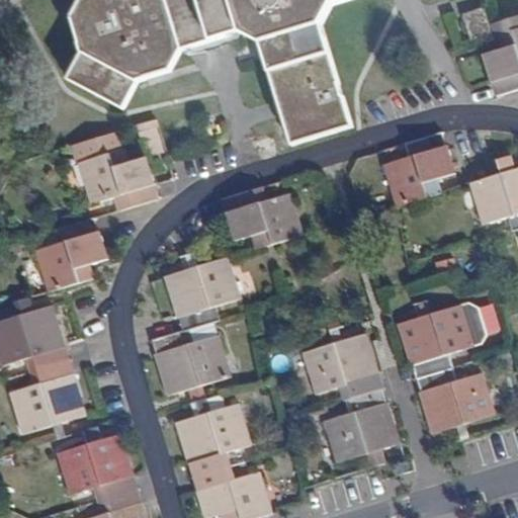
[(333,5),(350,0),(83,0),(75,19),(84,52),(70,82),(124,110),(138,82),(174,72),(170,57),(259,29),(294,147),(353,128),(323,26),(333,5)]
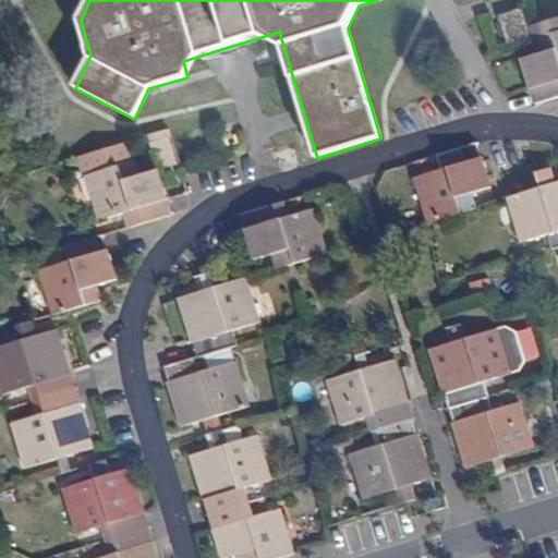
[(509,47),(532,40),(528,26),(522,9),(499,15),(509,47)]
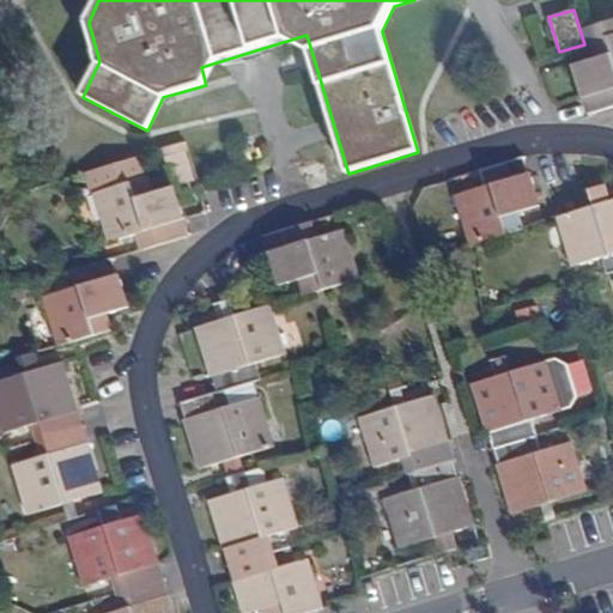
[(612,35),(595,41),(600,56),(574,65),(582,98),(586,97),(589,113),(612,105),(612,35)]
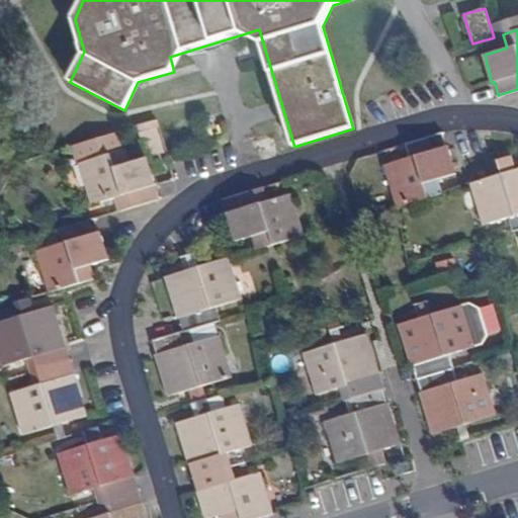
[(80,163),(120,151),(122,150),(117,133),(74,145),(80,163)]
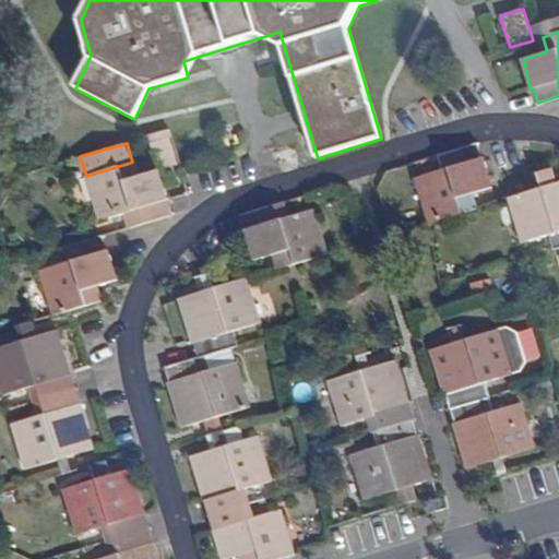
[(468,197),(473,195),(492,189),(484,158),(482,158),(477,144),(438,155),(442,170),(416,178),(429,224),(472,211),(468,197)]
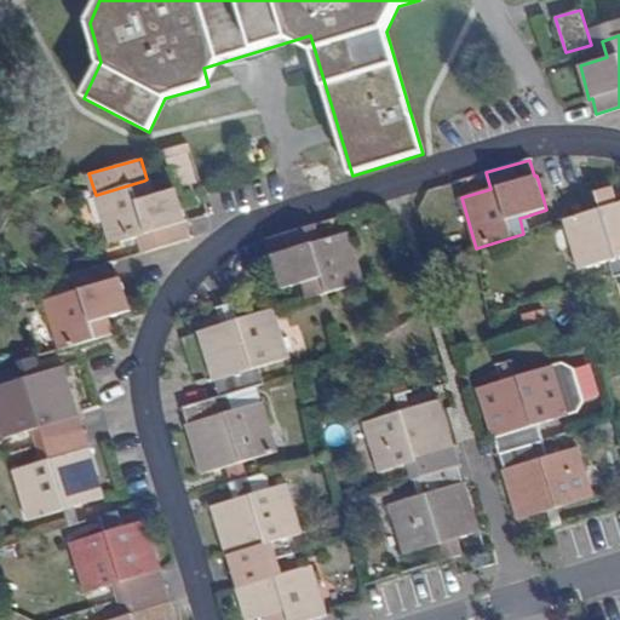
[(144,253),(188,240),(183,223),(185,223),(176,189),(149,196),(144,181),(96,195),(110,245),(141,236),(144,253)]
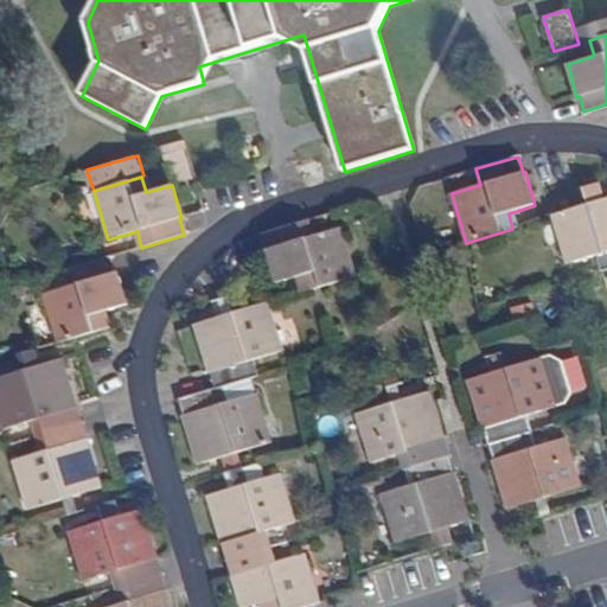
[(606,199),(554,216),(567,264),(596,255),(602,272),(606,269),(606,199)]
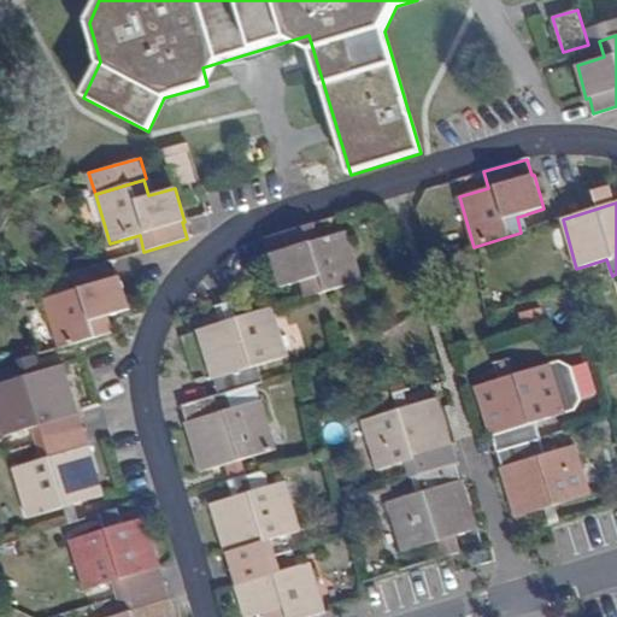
[(313,295),(362,281),(346,230),(317,240),(311,224),(268,236),(274,253),(271,253),(282,287),(309,280),(313,295)]
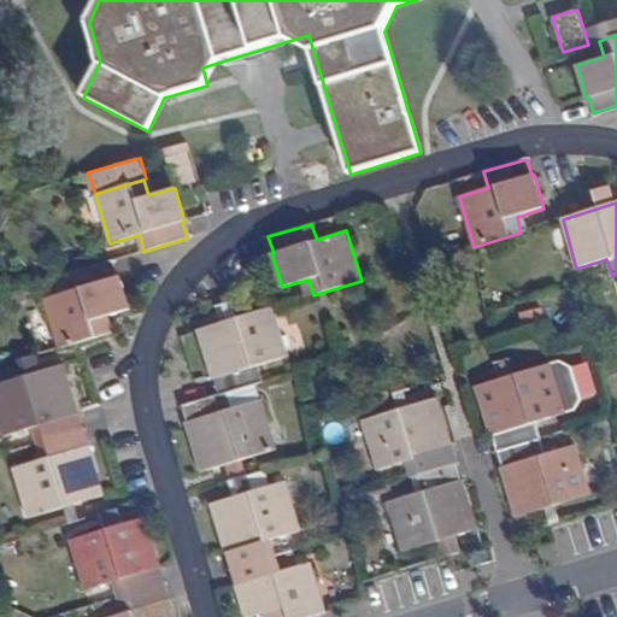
[(68,260),(72,274),(100,265),(97,252),(68,260)]
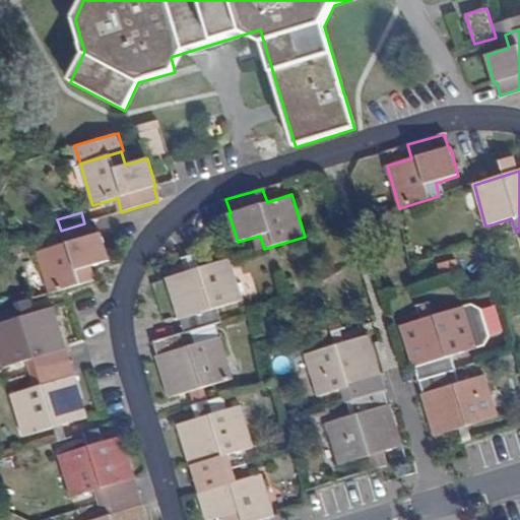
[(86,267),(109,261),(101,233),(99,234),(94,220),(84,223),(61,231),(58,231),(62,245),(38,252),(50,294),(90,281),(86,267)]
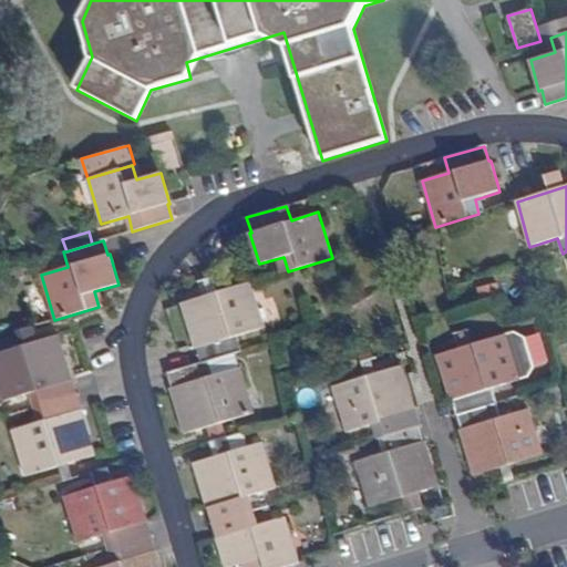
[(203,297),(218,292),(213,277),(198,280),(203,297)]
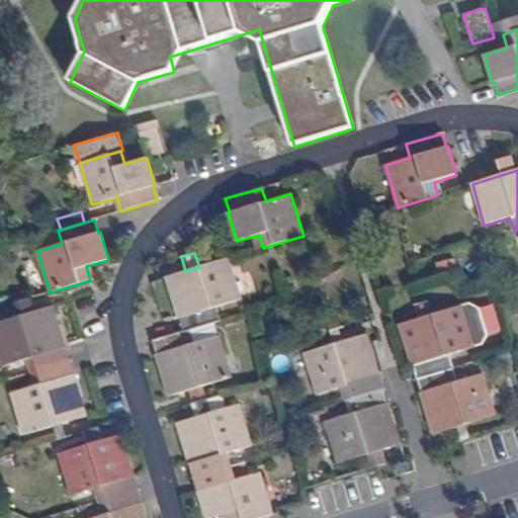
[(217,307),(242,299),(229,258),(199,267),(185,271),(166,277),(178,320),(180,319),(184,332),(190,329),(216,322),(221,320),(217,307)]
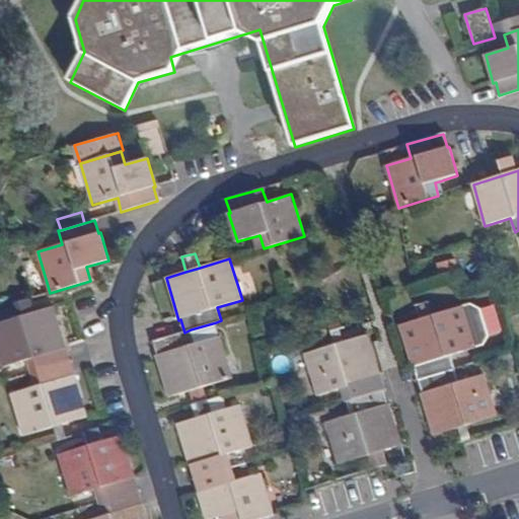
[(32,373),(69,362),(66,349),(67,348),(54,306),(33,312),(29,299),(19,302),(23,316),(19,317),(16,308),(0,313),(0,353),(4,368),(28,360),(32,373)]
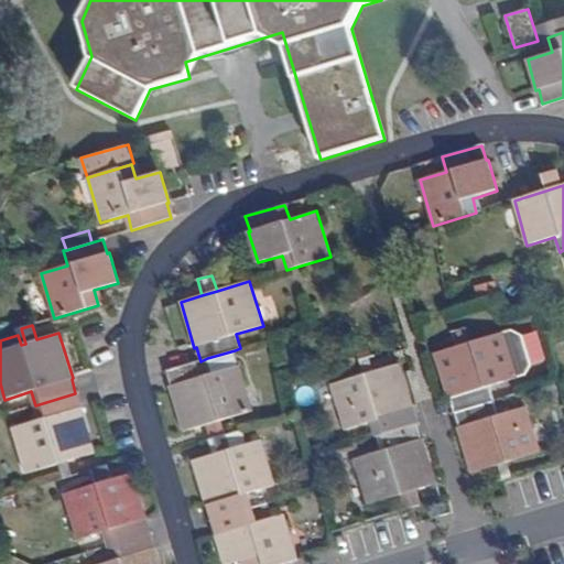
[(462,345),(473,342),(468,326),(457,329),(462,345)]
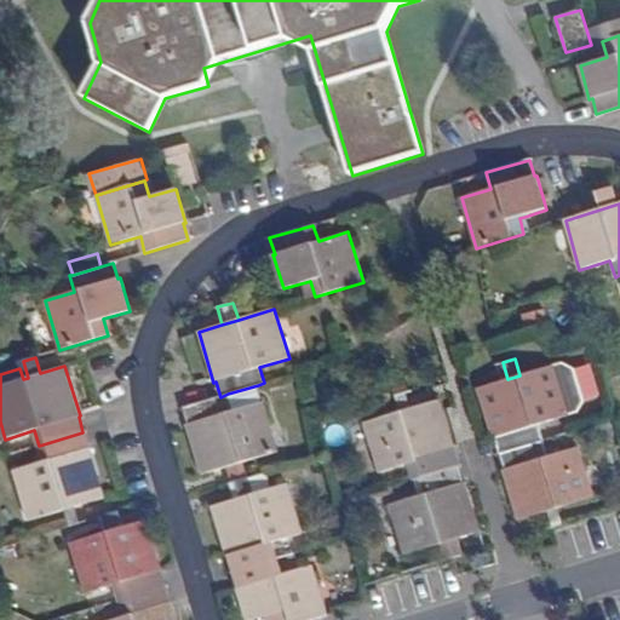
[(543,440),(538,425),(568,415),(578,413),(584,402),(573,368),(562,362),(520,375),(507,379),(478,388),(493,438),(497,437),(500,452),(543,440)]
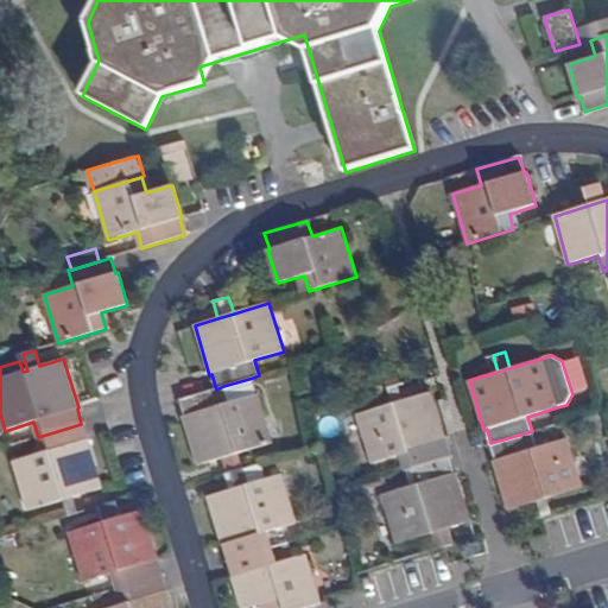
[(229,401),(257,393),(253,378),(223,386),(229,401)]
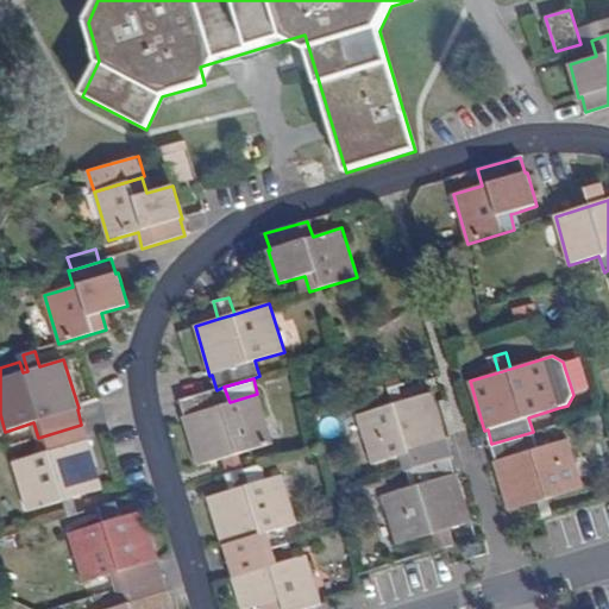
[(237,454),(272,444),(257,394),(230,402),(224,387),(217,390),(198,395),(181,401),(186,416),(183,416),(199,466),(227,457),(237,454)]
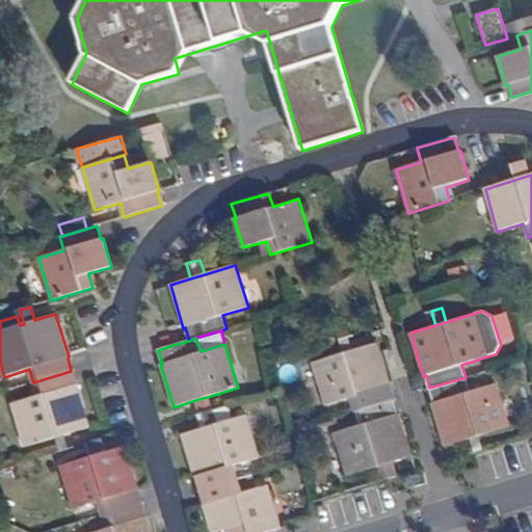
[(355,411),(393,401),(389,386),(390,386),(377,343),(313,363),(324,405),(351,398),(355,411)]
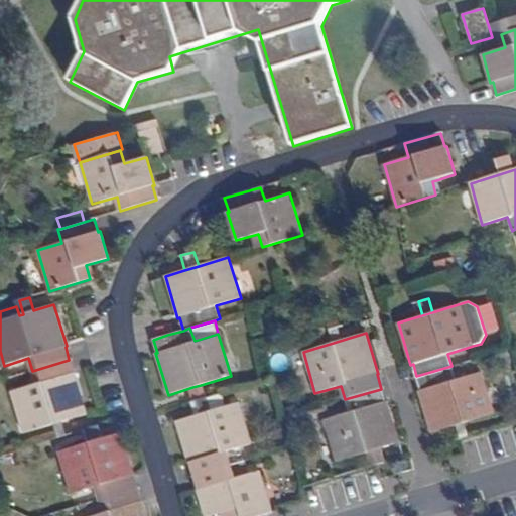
[(62,422),(87,414),(75,373),(73,373),(69,360),(32,371),(36,385),(12,393),(24,433),(52,424),(62,422)]
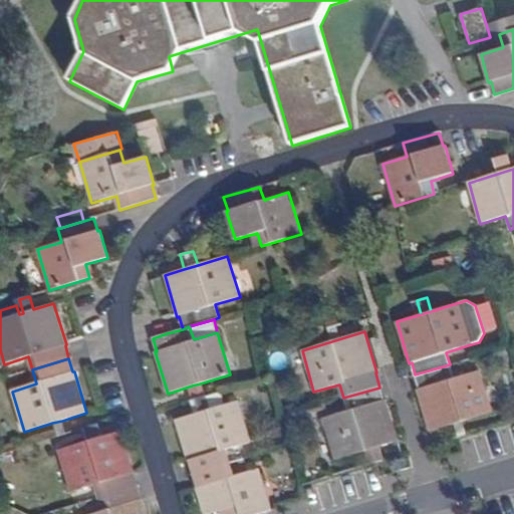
[(463,422),(492,413),(480,370),(454,377),(450,364),(415,374),(419,390),(418,391),(430,432),(454,425),(463,422)]
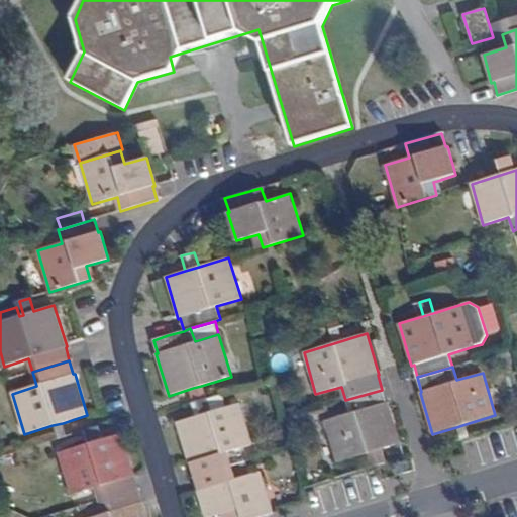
[(197,402),(205,399),(201,386),(193,388),(197,402)]
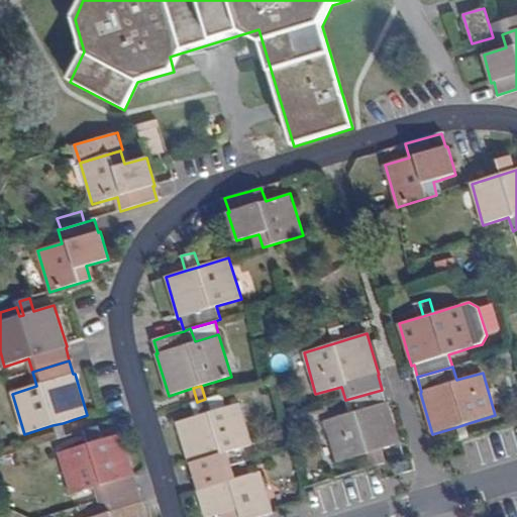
[(388,446),(400,443),(388,402),(386,402),(382,390),(345,400),(349,414),(324,421),(336,461),(374,451),(380,449),(388,446)]
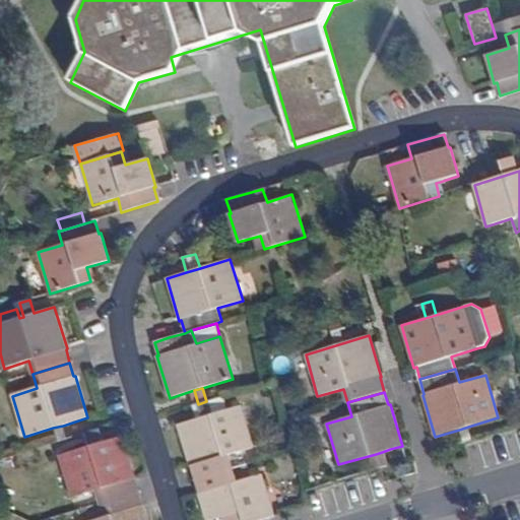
[(232,468),(228,455),(253,448),(241,405),(228,409),(224,396),(206,401),(198,404),(193,405),(196,418),(178,425),(190,466),(192,466),(196,479),(232,468)]
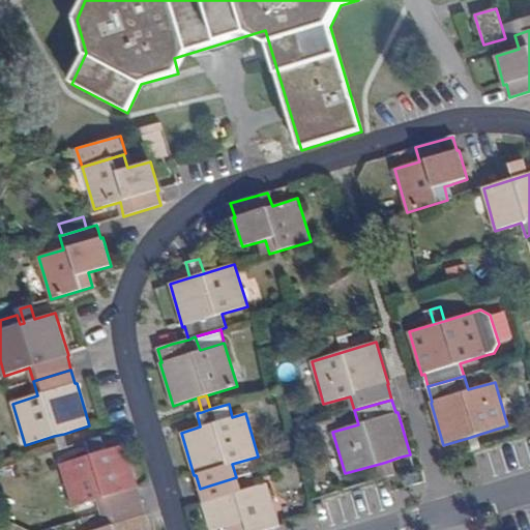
[(58,449),(68,446),(64,434),(54,436),(58,449)]
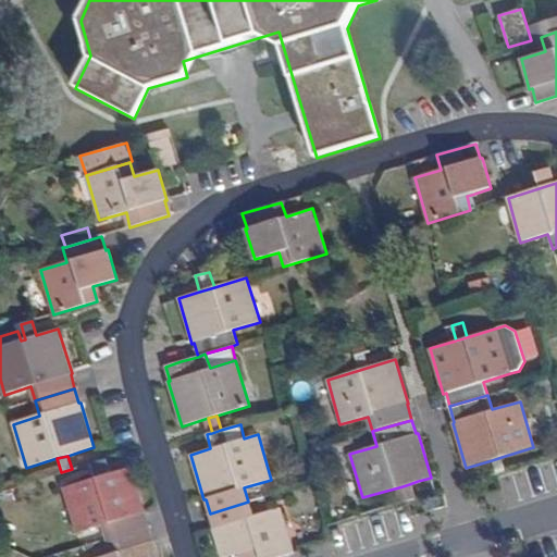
[(496,474),(506,471),(502,457),(492,460),(496,474)]
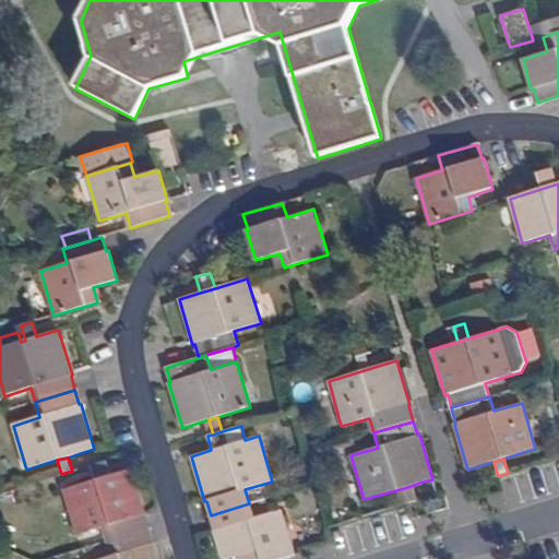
[(96,479),(105,476),(100,462),(92,464),(96,479)]
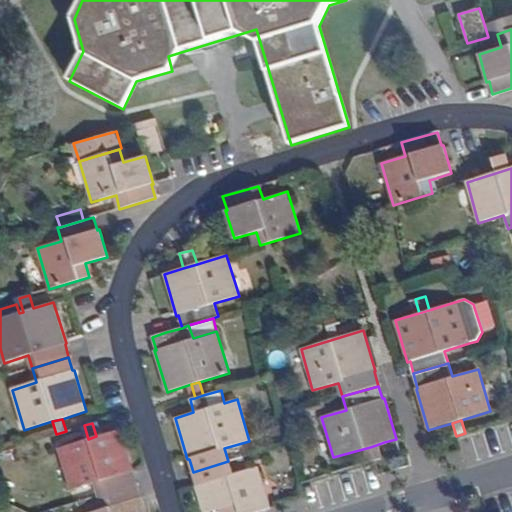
[(505,427),(484,433),(489,452),(511,446),(505,427)]
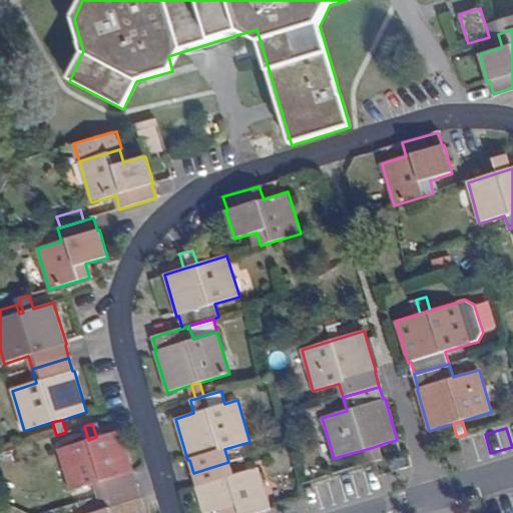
[(98,496),(135,485),(131,472),(132,471),(120,430),(96,437),(88,440),(58,449),(70,490),(95,484),(98,496)]
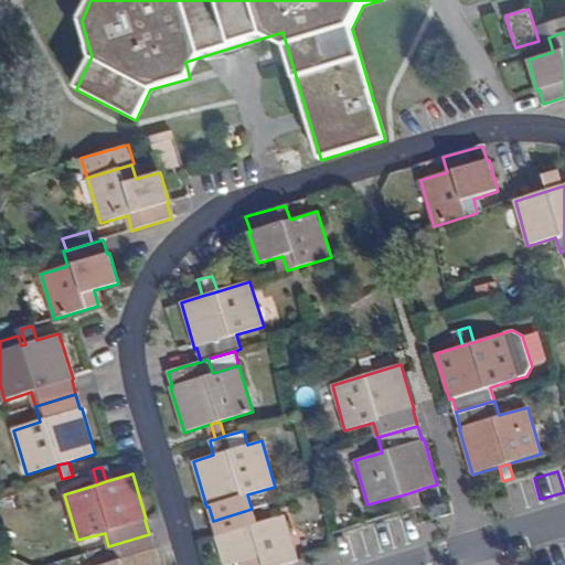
[(424,488),(415,491),(420,507),(429,504),(424,488)]
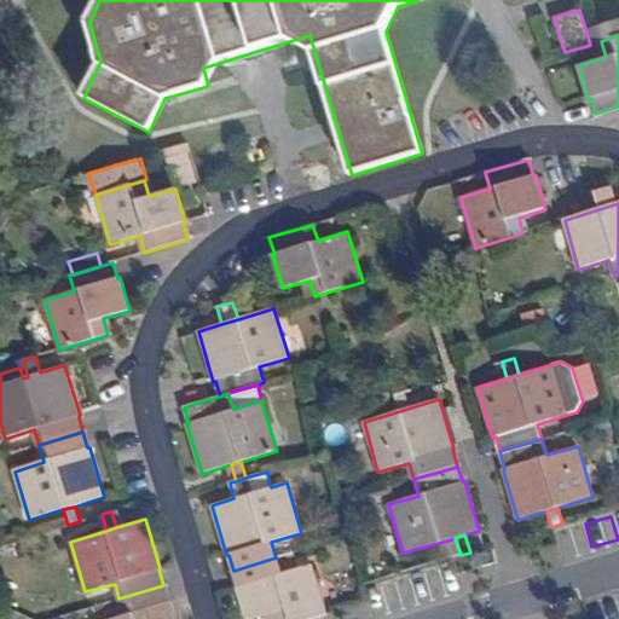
[(455,538),(447,541),(452,557),(461,555),(455,538)]
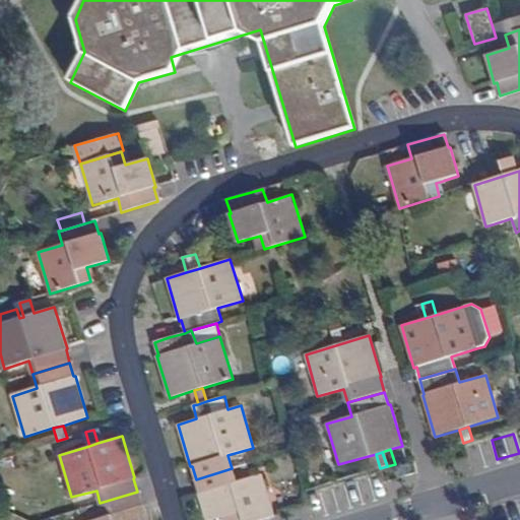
[(231,519),(260,519),(274,516),(261,474),(236,481),(232,468),(196,479),(199,493),(198,493),(206,519),(212,519),(230,515),(231,519)]
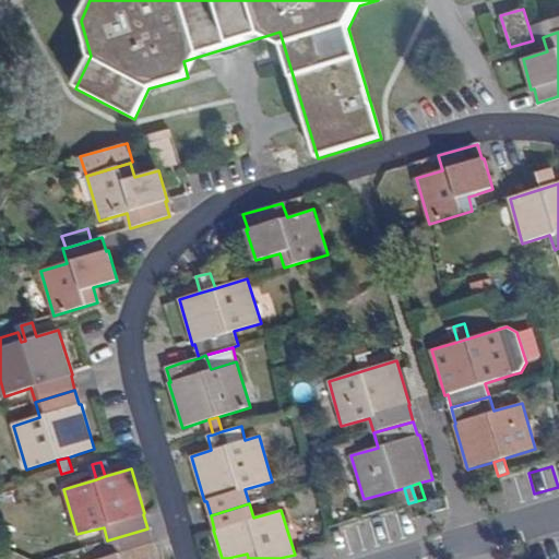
[(397,515),(333,525),(337,551),(402,542),(397,515)]
